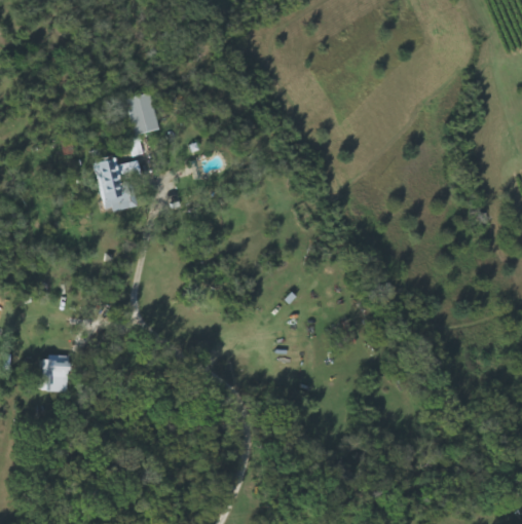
[(135,135),(159,129),(151,92),(126,98),(135,135)]
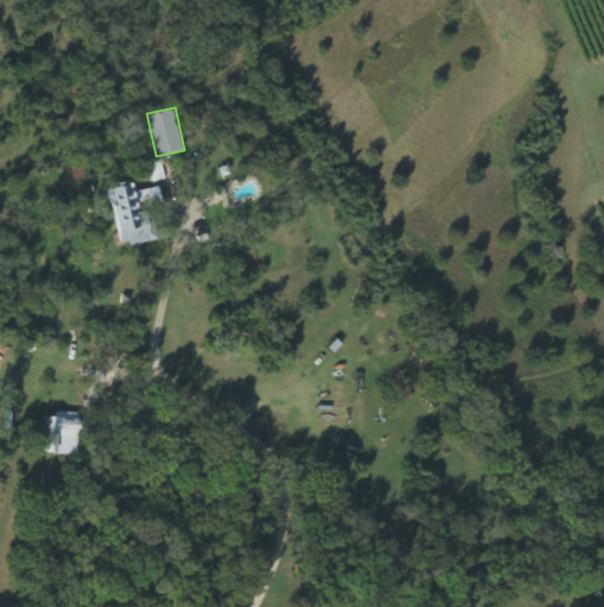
[(172,177),(167,155),(153,158),(159,181),(172,177)]
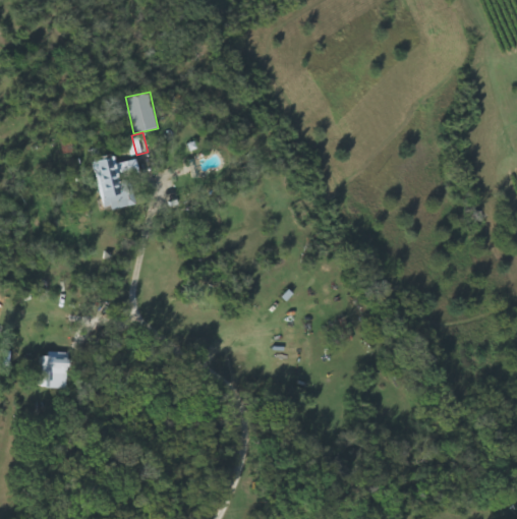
[(137,159),(114,164),(112,156),(92,160),(102,211),(137,204),(132,176),(140,174),(137,159)]
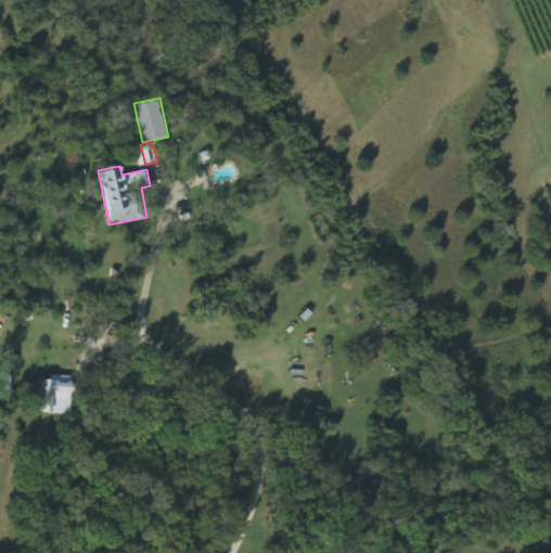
[(15,389),(15,374),(3,373),(3,389),(15,389)]
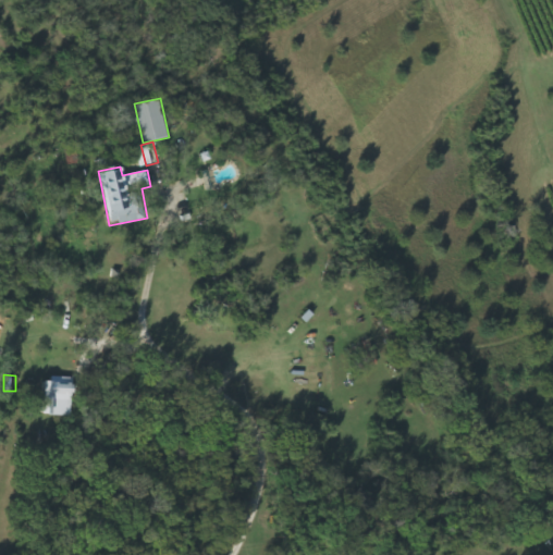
[(71,377),(50,375),(50,381),(40,381),(39,414),(70,415),(71,377)]
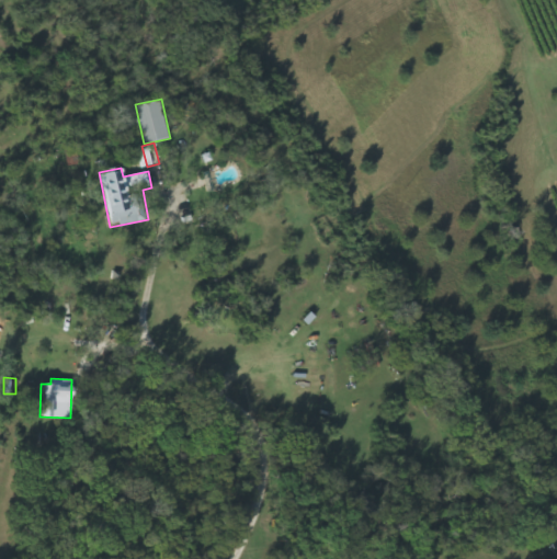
All buildings are outlined.
